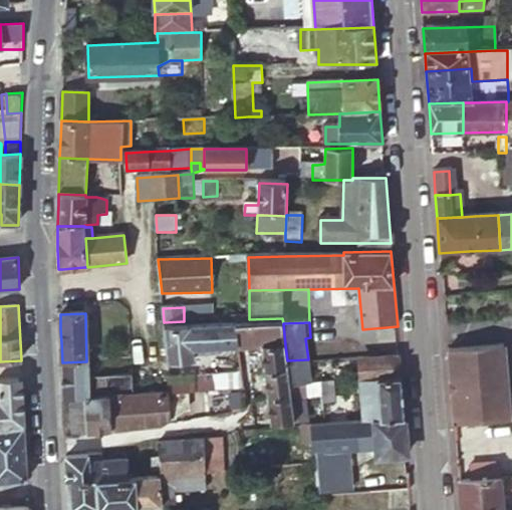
[(285,345),(283,323),(236,325),(238,347),(238,349),(262,347),(262,346),(285,345)]
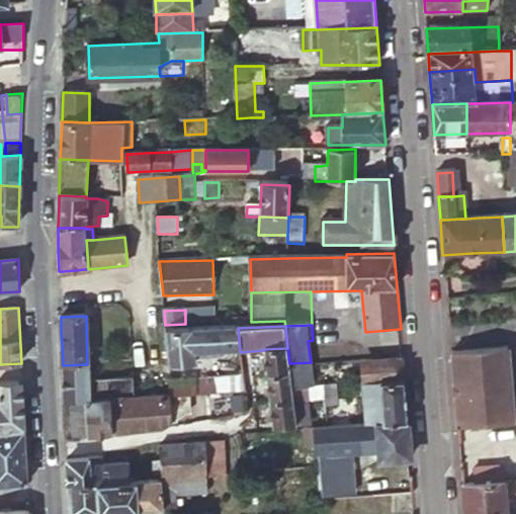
[(240,350),(238,328),(166,330),(169,368),(195,366),(194,352),(240,350)]
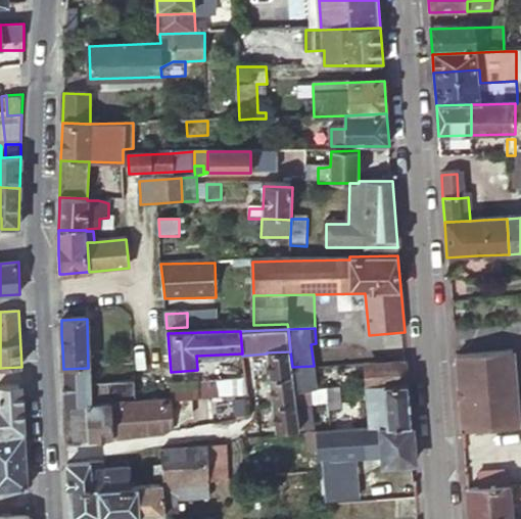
[(293,377),(292,367),(290,351),(267,352),(267,354),(267,356),(270,379),(293,377)]
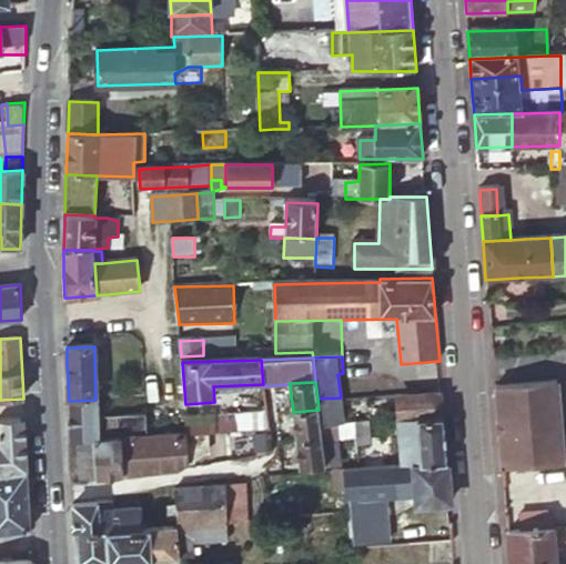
[(496,432),(499,471),(561,465),(554,383),(493,385),(496,432)]
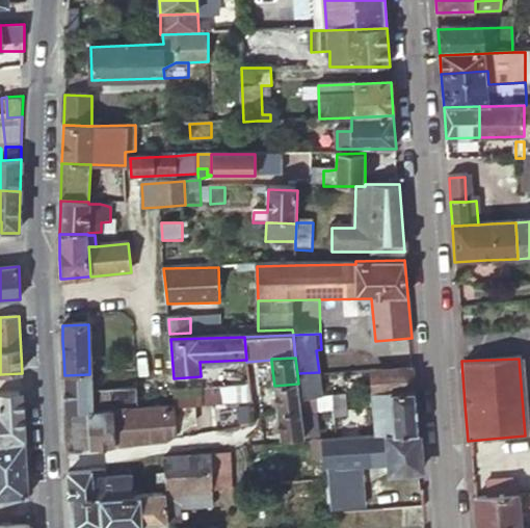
[(416,391),(414,370),(378,372),(379,388),(372,389),(372,395),(416,391)]
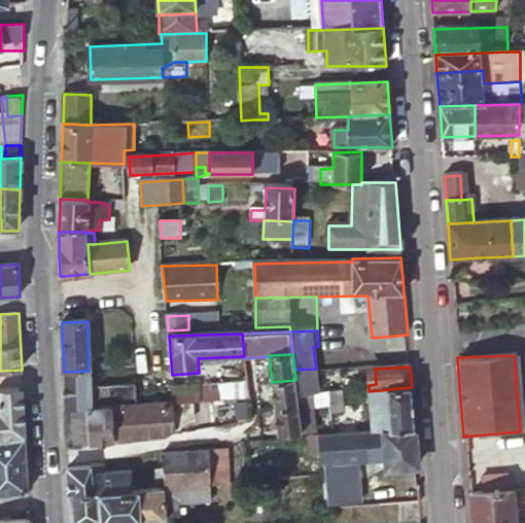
[(319,395),(316,374),(316,369),(294,370),(295,380),(298,397),(312,396),(319,395)]
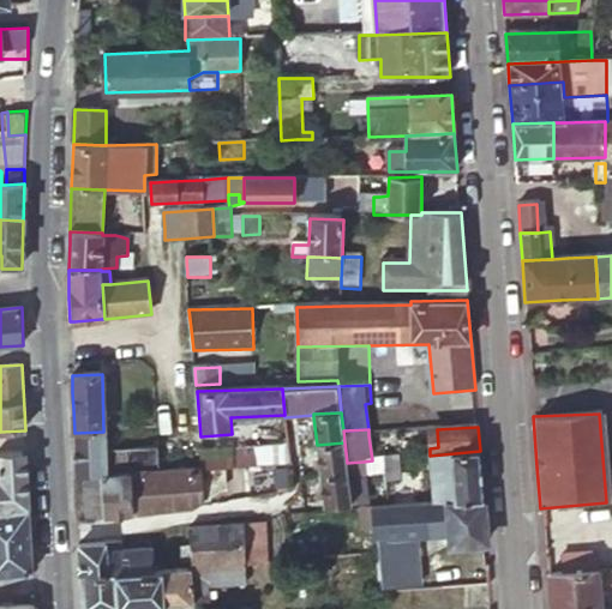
[(77,518),(106,517),(105,476),(133,475),(159,474),(157,454),(149,454),(148,447),(105,450),(103,432),(75,433),(75,456),(76,484),(77,508),(77,518)]
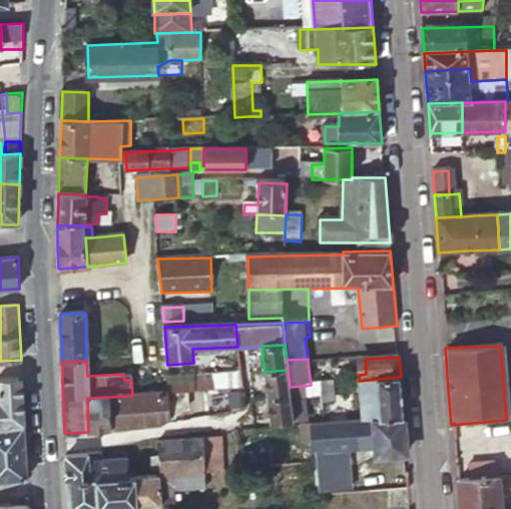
[(291,396),(291,399),(305,398),(305,392),(304,386),(290,387),(288,370),(265,372),(268,397),(291,396)]
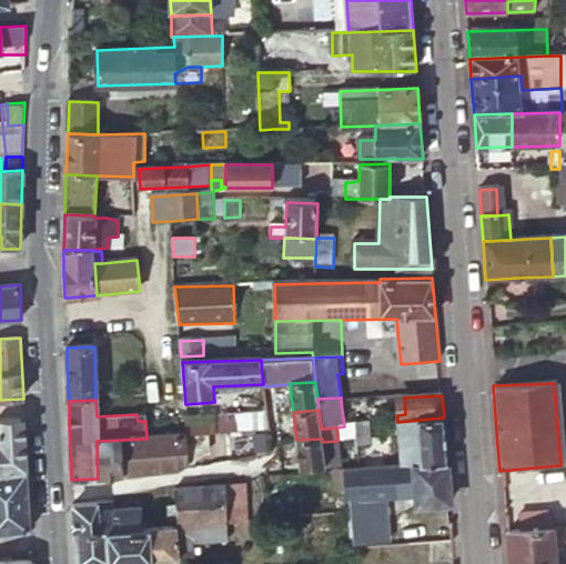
[(236,415),(216,416),(216,434),(238,434),(236,415)]
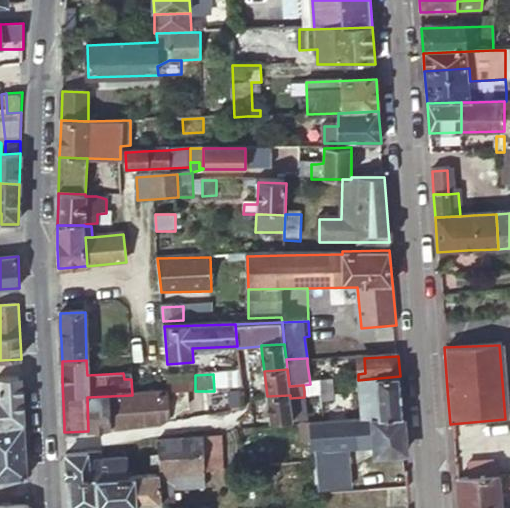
[(195,375),(168,377),(168,393),(190,392),(195,391),(195,375)]
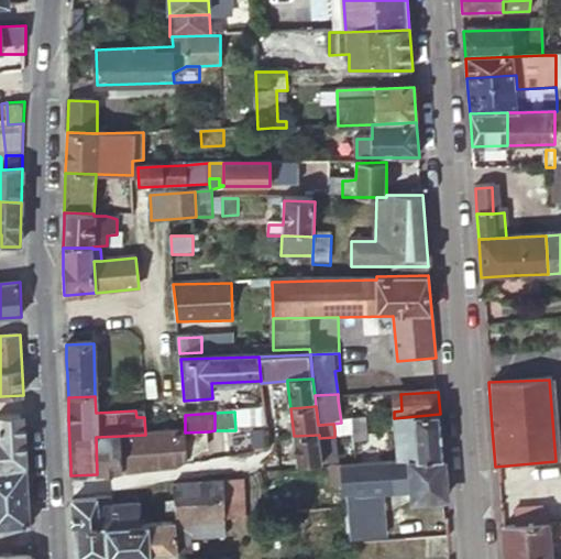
[(26,448),(24,414),(0,415),(0,469),(28,467),(26,448)]
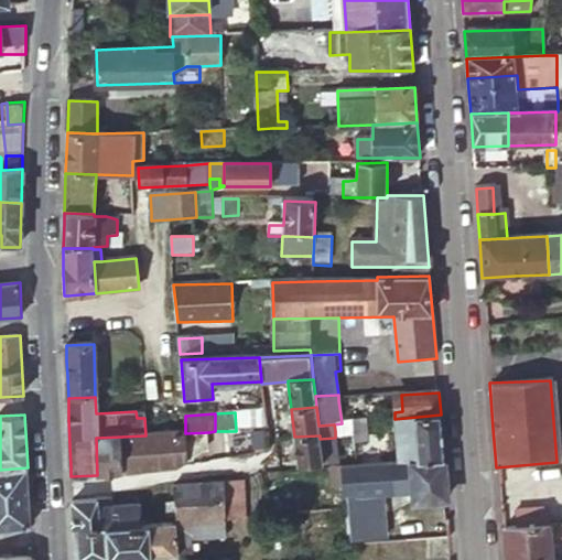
[(441,415),(395,419),(400,464),(411,464),(444,462),(443,444),(441,415)]
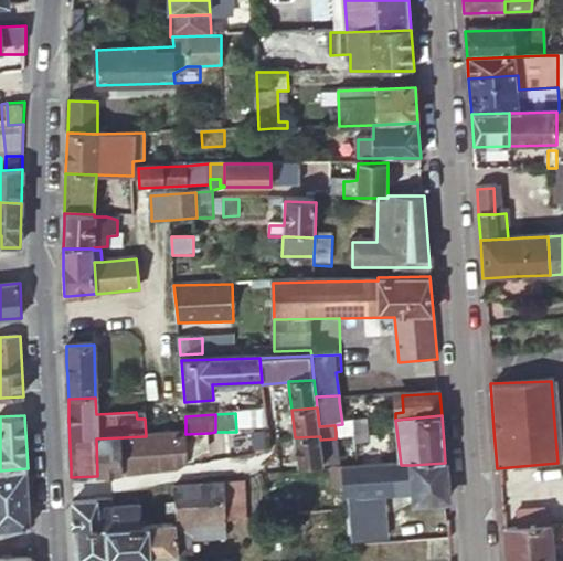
[(211,445),(210,433),(186,434),(146,436),(123,437),(124,474),(134,473),(156,469),(178,467),(211,445)]
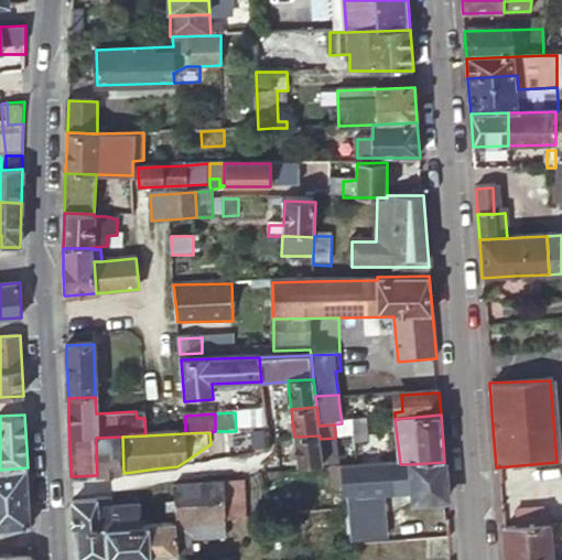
[(320,443),(320,439),(320,435),(294,437),(298,465),(311,464),(338,462),(336,441),(320,443)]
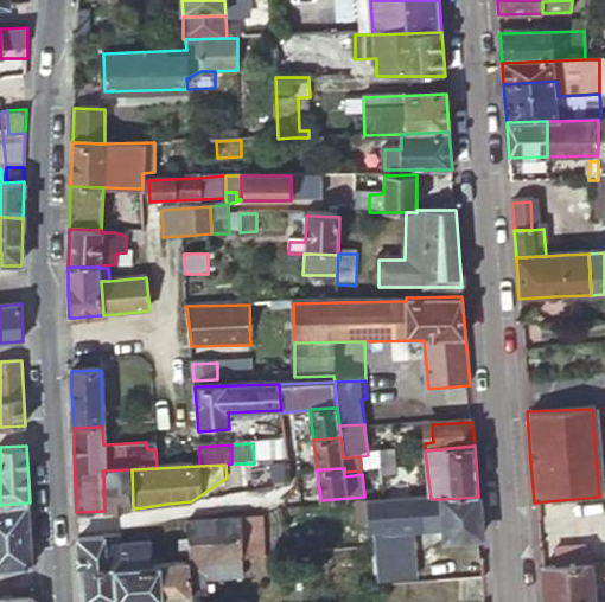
[(104,511),(133,508),(132,469),(103,471),(104,511)]
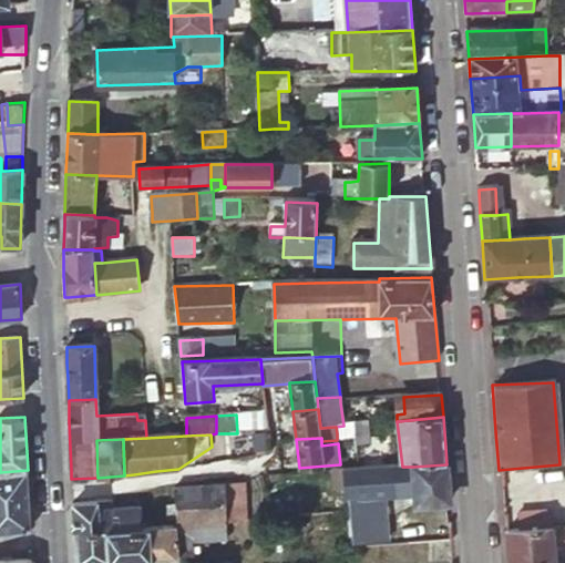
[(450,503),(447,464),(413,467),(402,467),(383,468),(363,469),(358,469),(343,470),(347,501),(415,495),(417,505),(450,503)]
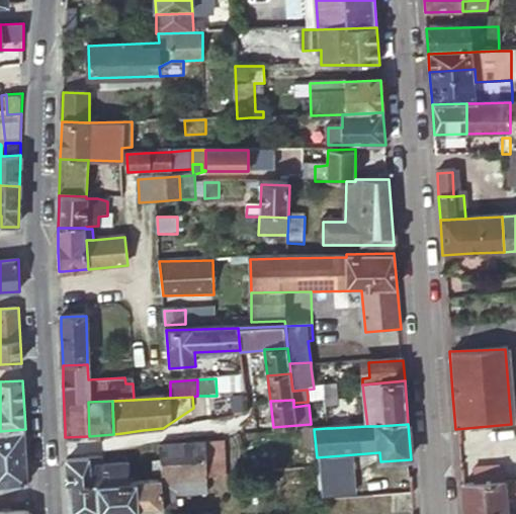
[(27,472),(25,429),(0,431),(0,486),(15,485),(16,490),(28,488),(27,472)]
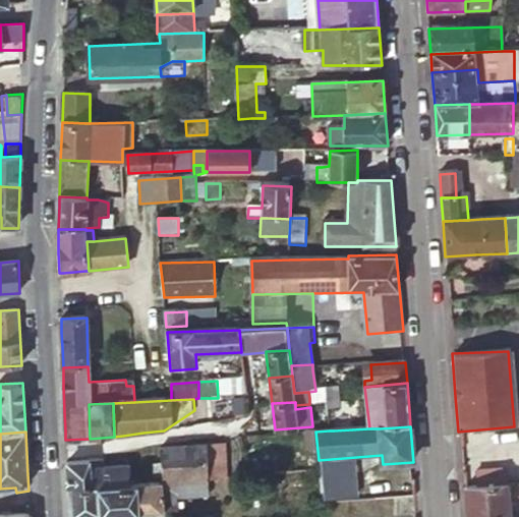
[(210,478),(227,477),(225,446),(208,447),(210,478)]
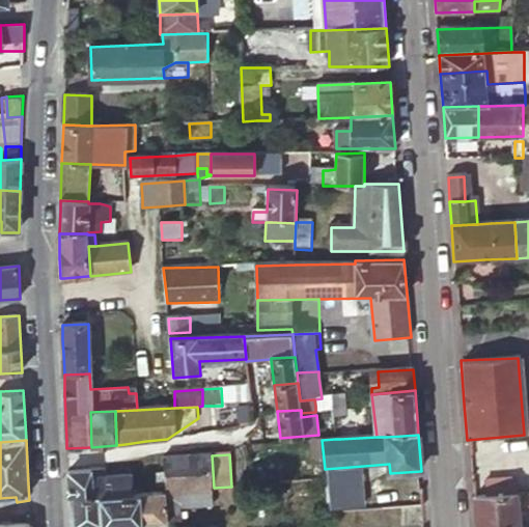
[(214,488),(212,455),(164,459),(165,474),(167,492),(214,488)]
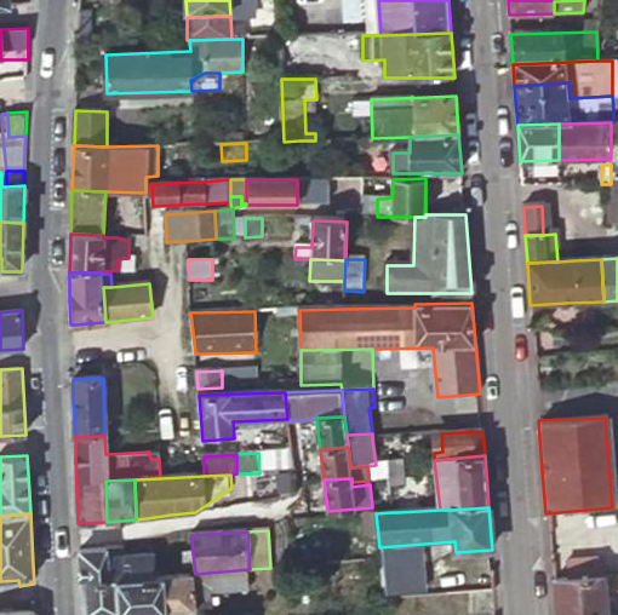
[(107,550),(108,559),(121,558),(125,558),(125,549),(107,550)]
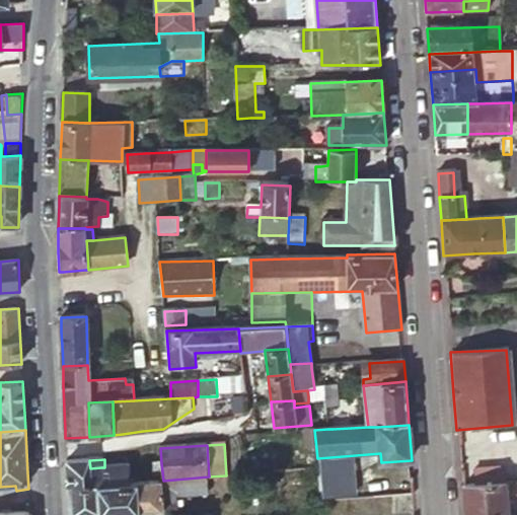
[(68,470),(69,487),(131,483),(130,465),(104,467),(101,467),(90,468),(89,460),(67,461),(68,470)]
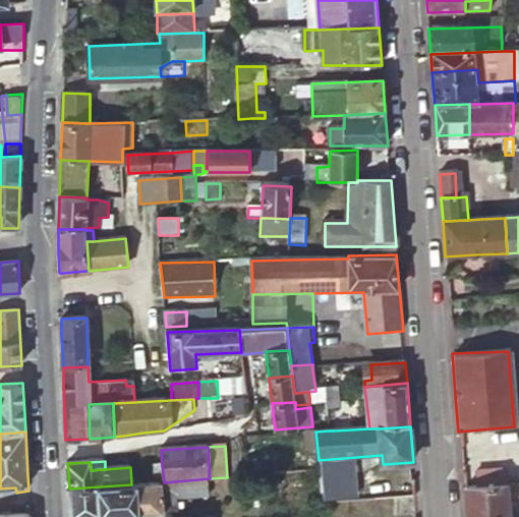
[(164,482),(162,465),(153,466),(155,482),(163,482),(164,482)]
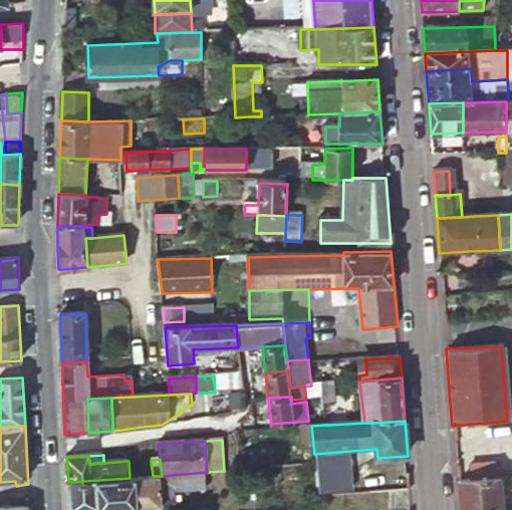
[(319,501),(351,497),(348,472),(338,473),(337,461),(315,464),(315,465),(319,501)]
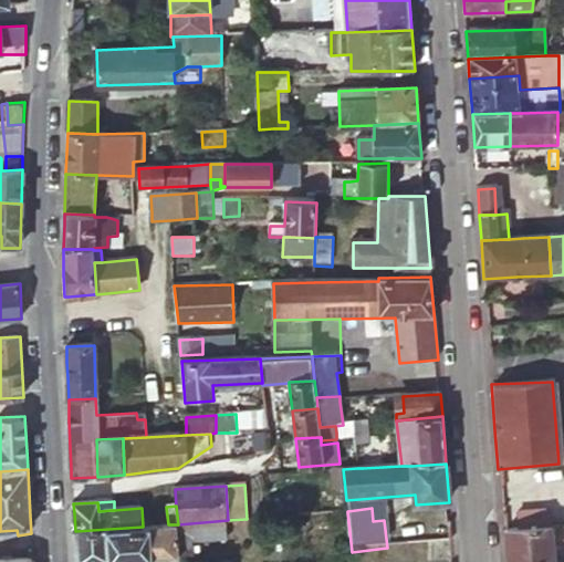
[(549,514),(515,517),(517,532),(550,530),(549,514)]
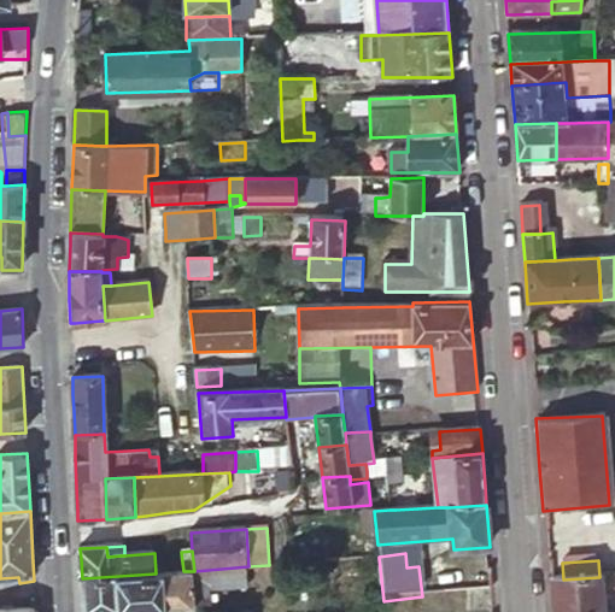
[(250,587),(249,566),(194,571),(193,571),(193,581),(210,580),(210,589),(250,587)]
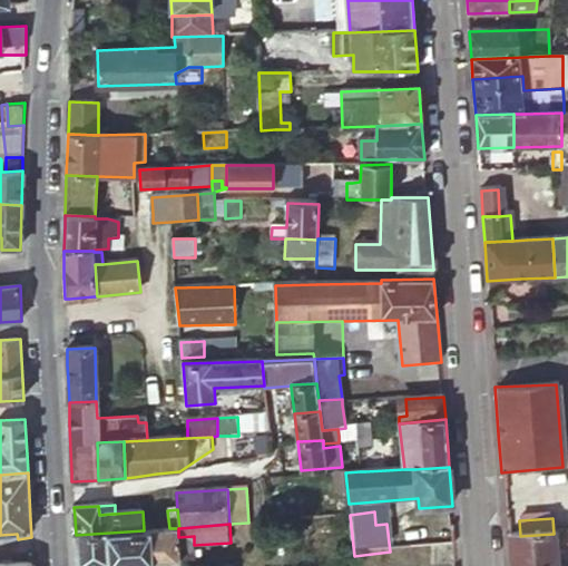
[(77,545),(78,565),(153,565),(180,563),(180,562),(195,562),(194,545),(194,536),(178,537),(178,528),(169,528),(144,530),(76,535),(77,545)]
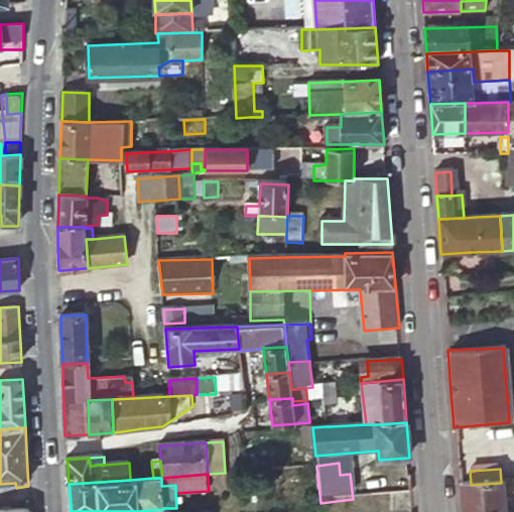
[(503,511),(501,483),(471,485),(459,486),(461,511),(503,511)]
